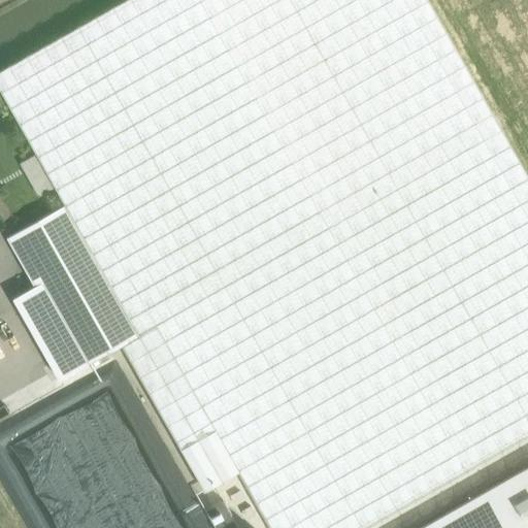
[(125,0),(0,71),(0,88),(66,204),(139,335),(122,344),(205,491),(240,471),(271,527),(364,527),(527,435),(527,173),(429,0),(125,0)]
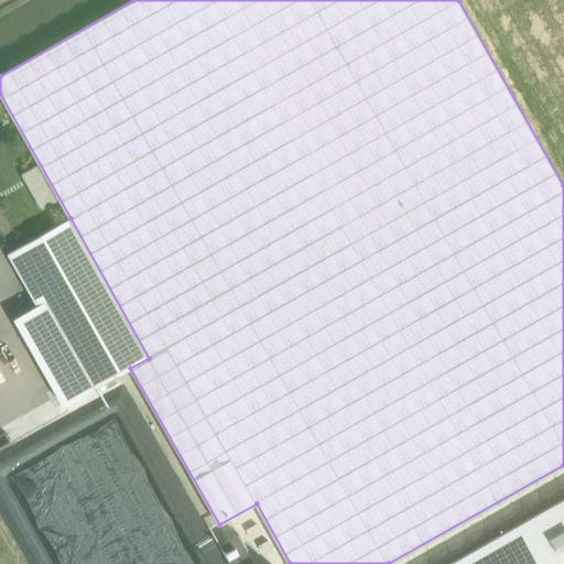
[(71,218),(9,253),(39,306),(17,320),(65,405),(95,388),(130,368),(149,358),(71,218)]
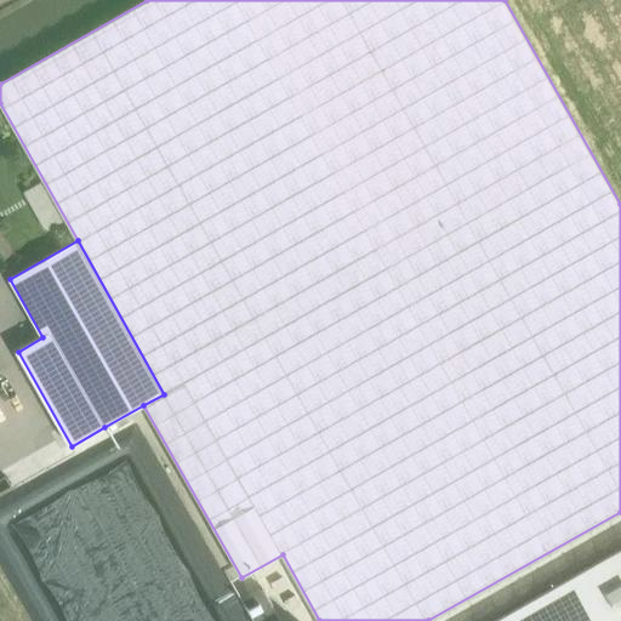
[(620,620),(620,550),(494,620),(620,620)]
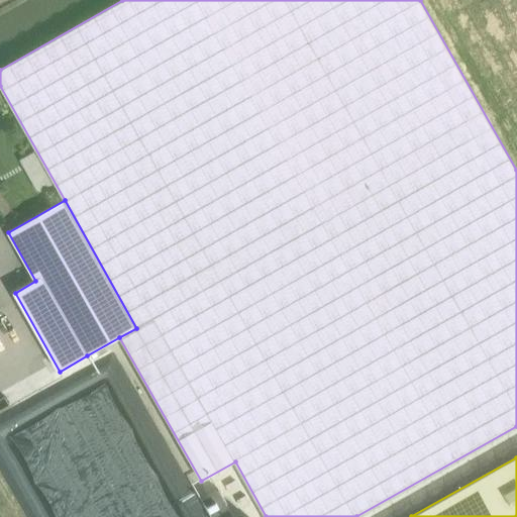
[(235,481),(225,486),(230,495),(239,490),(235,481)]
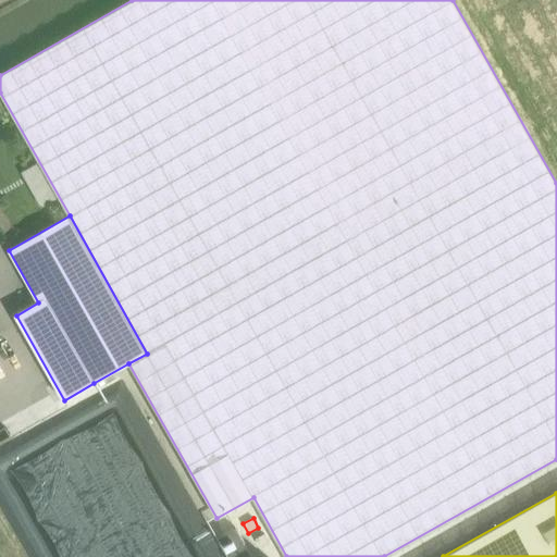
[(251,556),(236,529),(218,539),(227,556),(251,556)]
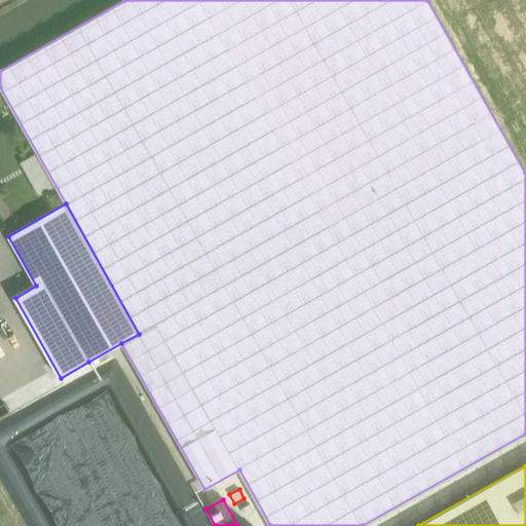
[(250,504),(241,509),(247,518),(255,514),(250,504)]
